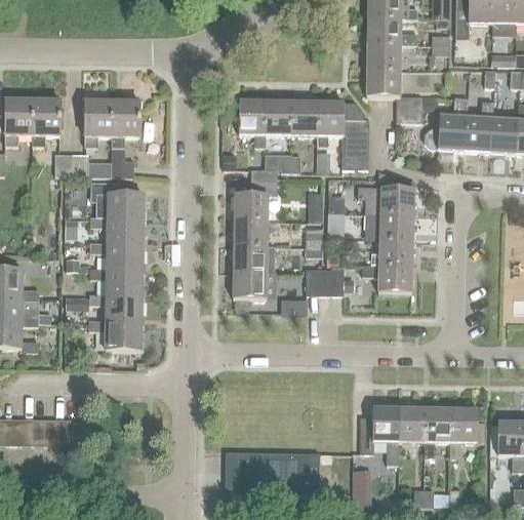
[(402,17),(417,18),(417,7),(408,7),(408,0),(367,0),(367,17),(402,17)]
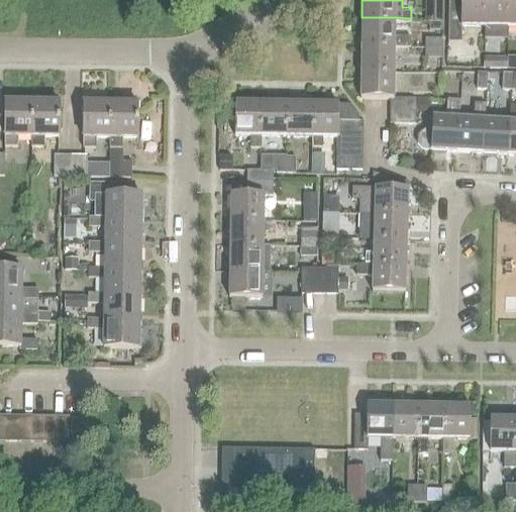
[(430,19),(443,20),(443,0),(425,0),(426,19),(430,19)]
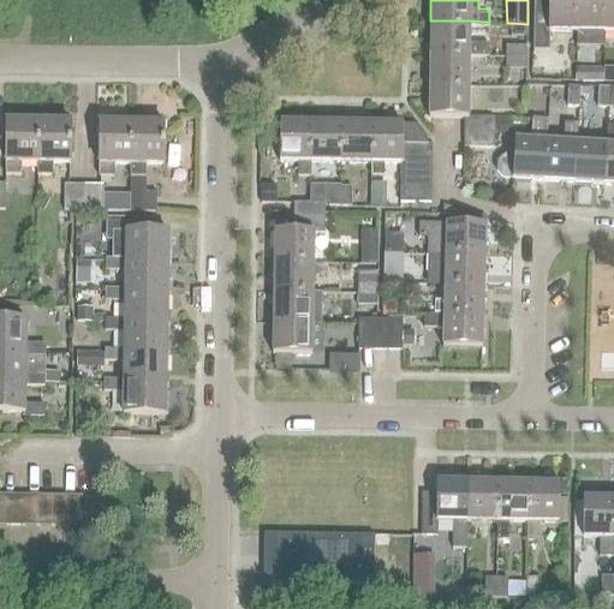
[(549,25),(576,25),(576,0),(535,0),(534,46),(549,46),(549,25)]
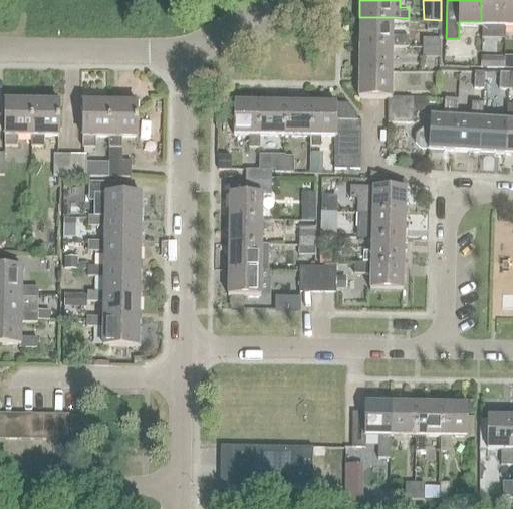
[(481,0),(481,21),(504,22),(504,0),(481,0)]
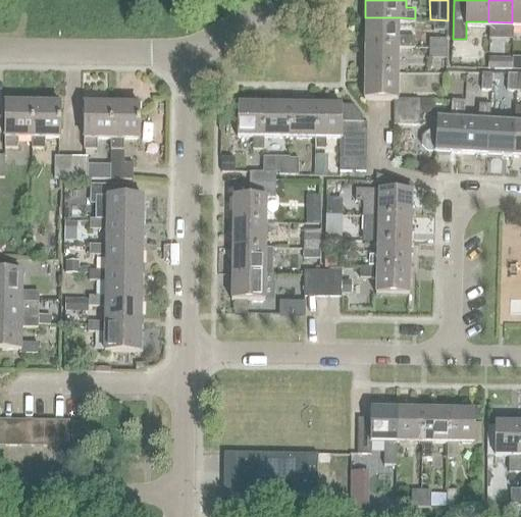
[(512,0),(512,22),(520,21),(520,0),(512,0)]
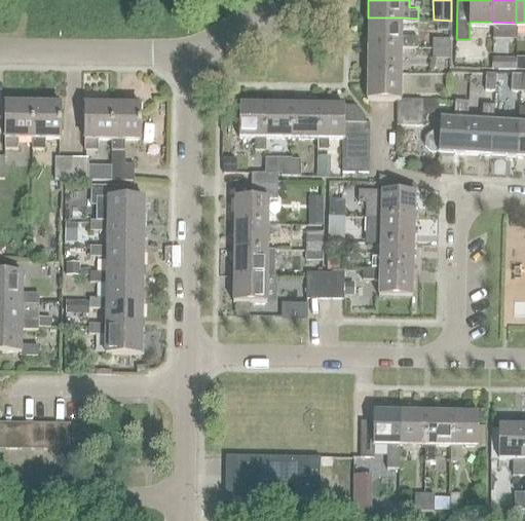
[(403,17),(368,17),(368,45),(403,45),(403,42),(418,42),(418,31),(403,31),(403,17)]
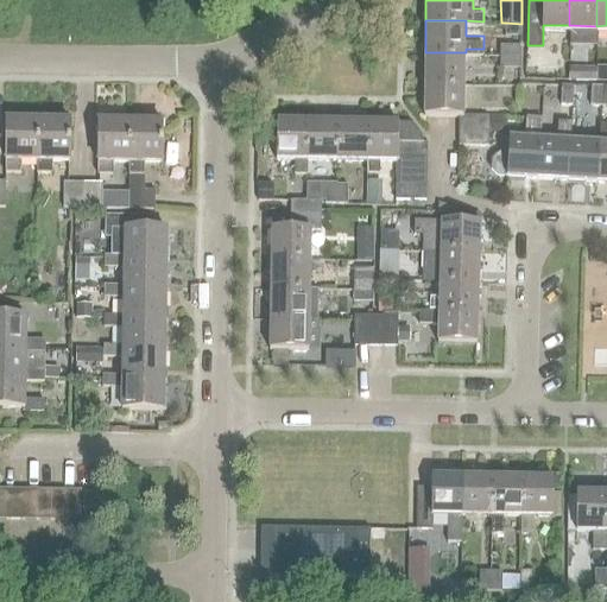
[(501,42),(501,52),(520,52),(522,42),(501,42)]
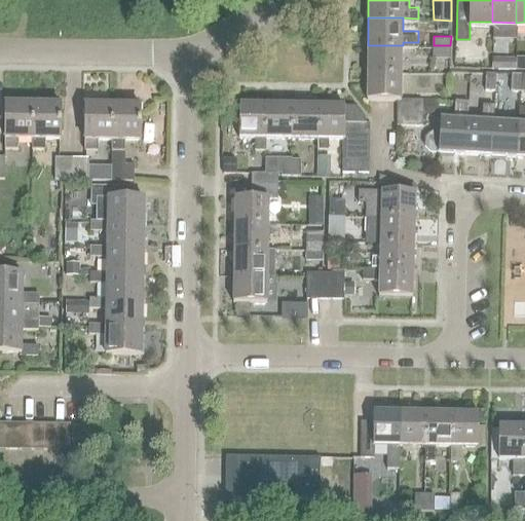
[(403,45),(368,45),(368,71),(403,70),(403,45)]
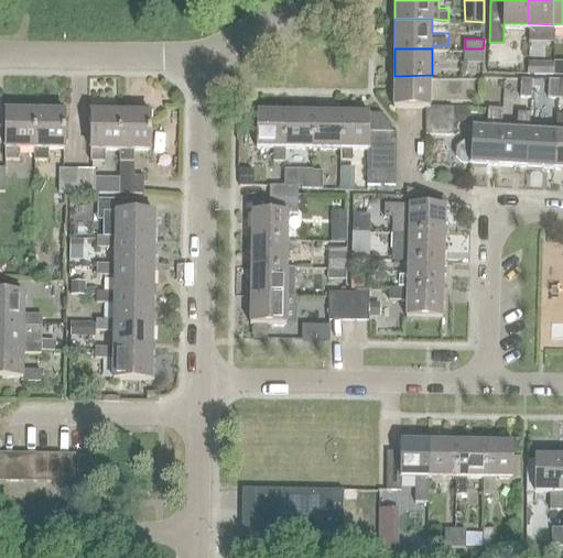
[(483,48),(465,48),(465,59),(483,61),(483,48)]
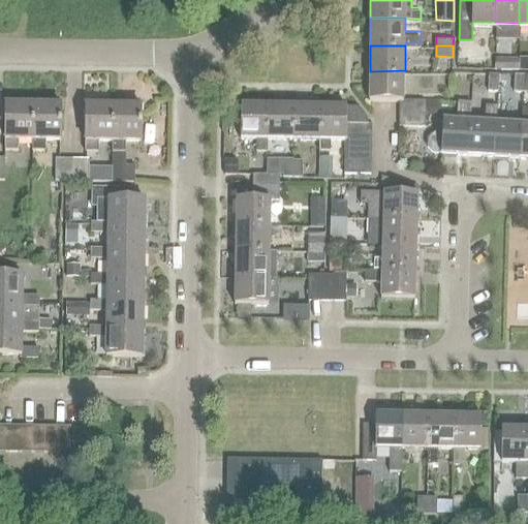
[(520,55),(496,55),(496,66),(520,67),(520,55)]
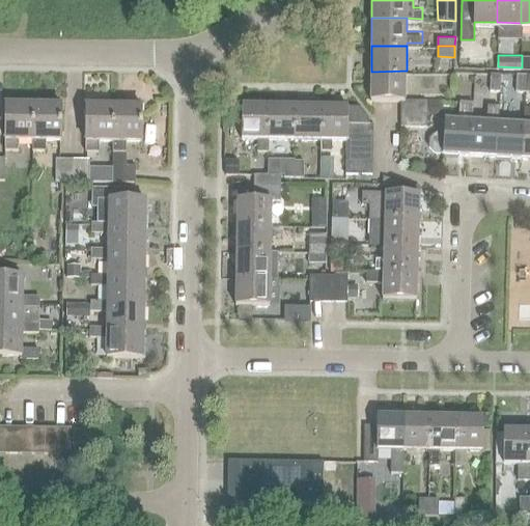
[(407,71),(371,72),(370,98),(373,98),(400,99),(400,111),(428,111),(428,97),(406,97),(407,71)]
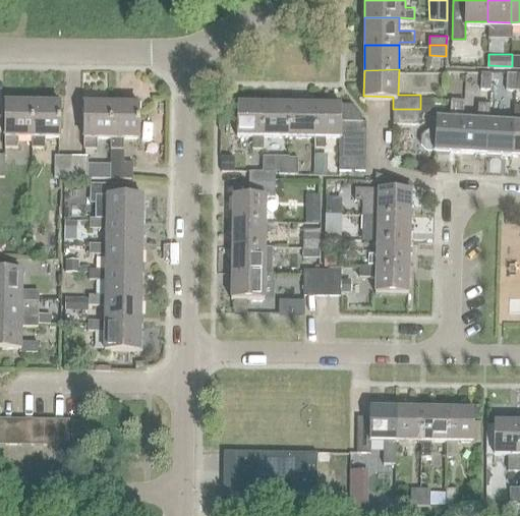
[(490,87),(492,70),(482,70),(481,87),(490,87)]
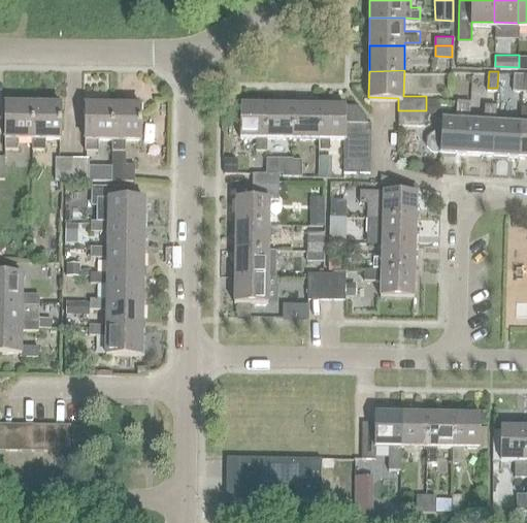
[(524,89),(524,71),(514,71),(514,89),(524,89)]
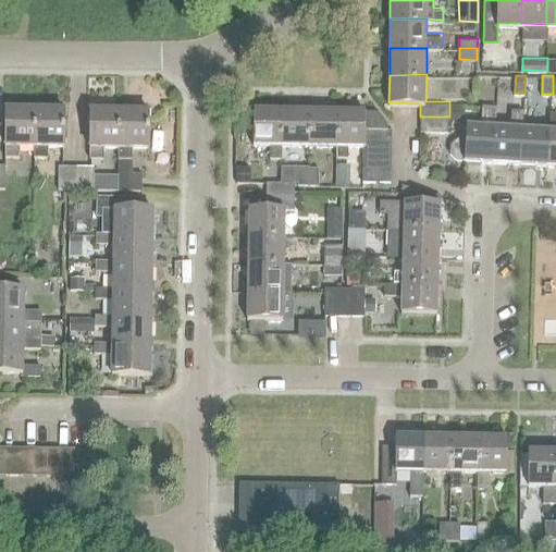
[(456,156),(465,157),(464,157),(491,159),(494,123),(495,123),(497,103),(483,102),(481,123),(467,122),(466,135),(458,135),(454,137),(451,140),(449,149),(453,152),(456,156)]
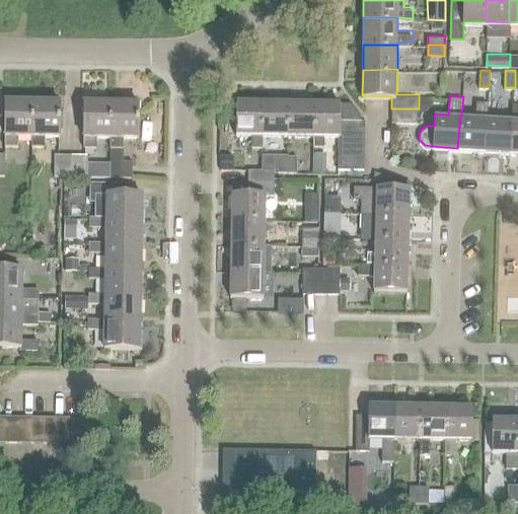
[(433,96),(420,96),(419,109),(432,109),(433,96)]
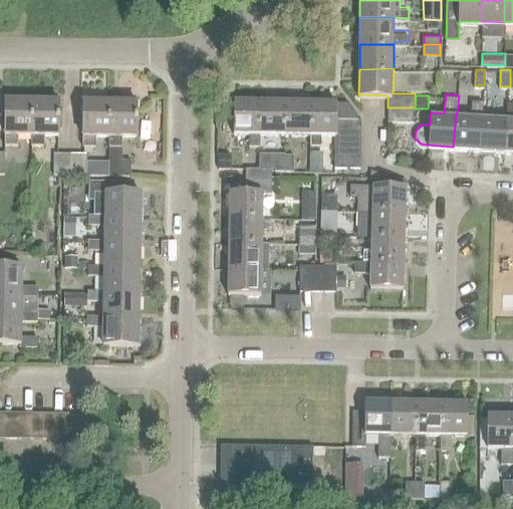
[(31,132),(31,97),(5,97),(5,142),(18,142),(18,132),(31,132)]
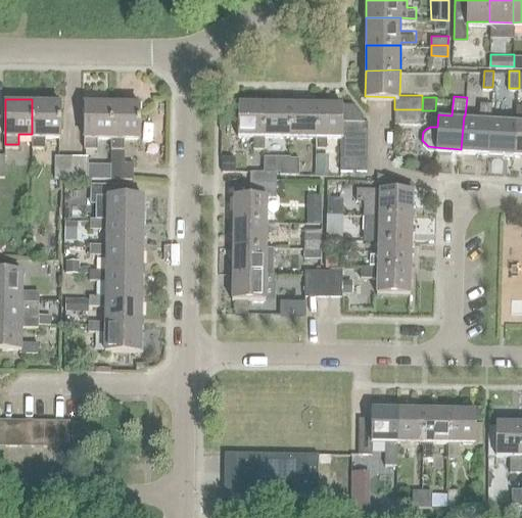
[(32,99),(32,134),(32,144),(45,144),(45,134),(59,134),(59,99),(32,99)]
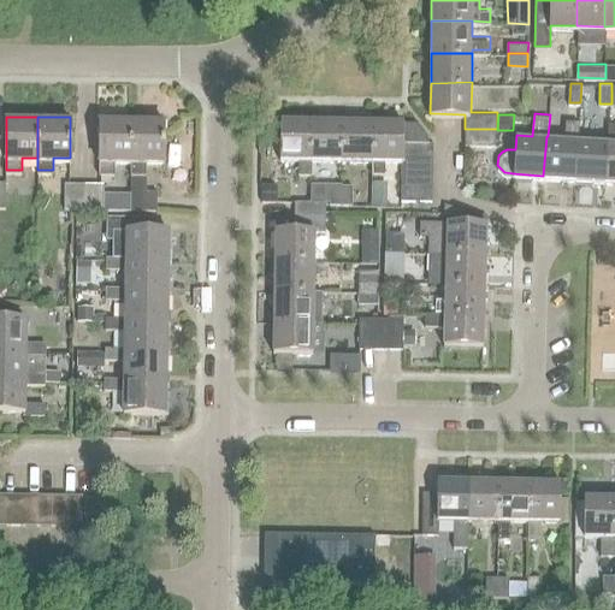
[(279,154),(299,155),(297,170),(311,170),(312,155),(312,117),(282,117),(279,154)]
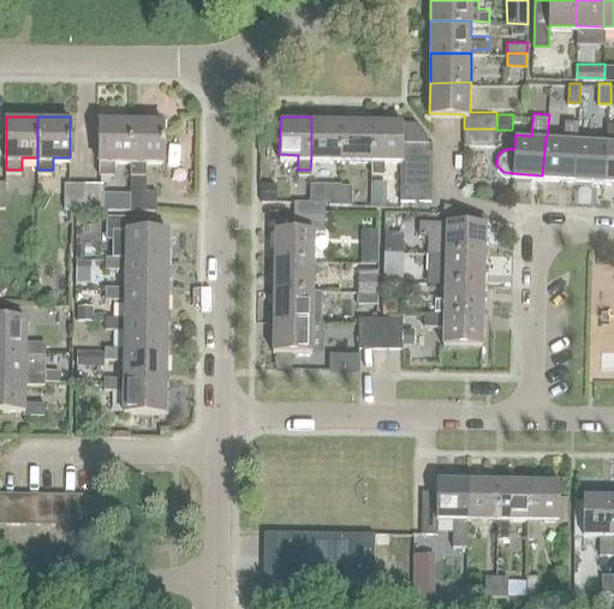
[(311,117),(311,155),(341,156),(341,118),(311,117)]
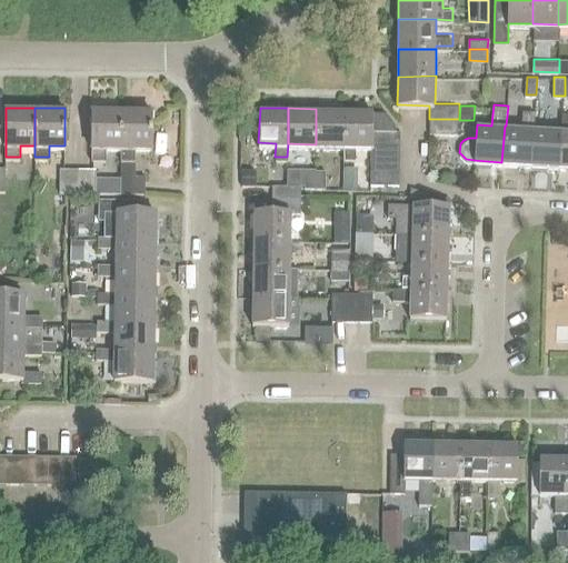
[(105,147),(122,147),(122,109),(91,109),(91,158),(105,158),(105,147)]
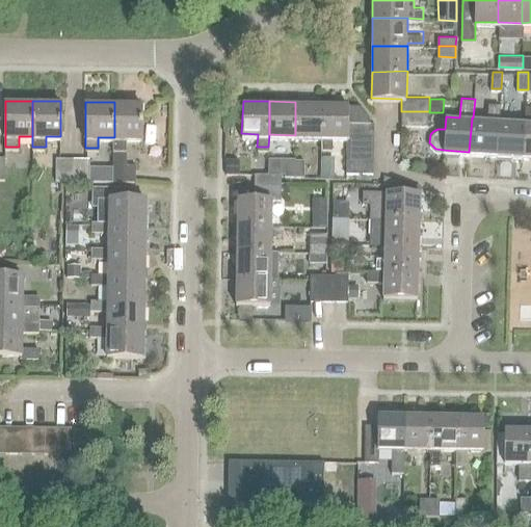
[(114,102),(114,137),(114,179),(136,179),(136,161),(127,161),(127,137),(142,137),(142,102),(114,102)]
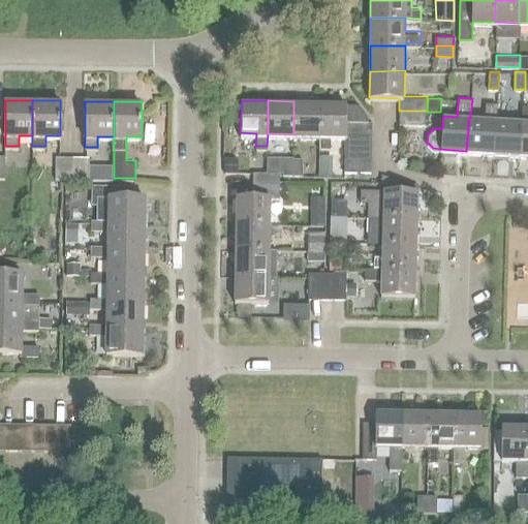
[(293,101),(293,134),(319,135),(320,101),(293,101)]
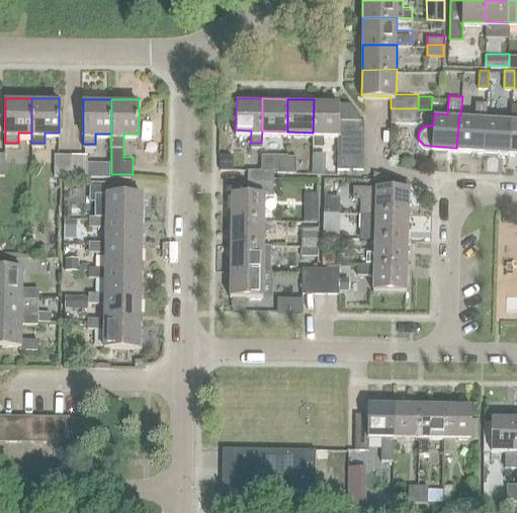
[(324,133),(338,134),(338,130),(338,116),(359,117),(359,112),(351,101),(339,100),(314,99),(313,133),(313,143),(324,144),(324,133)]
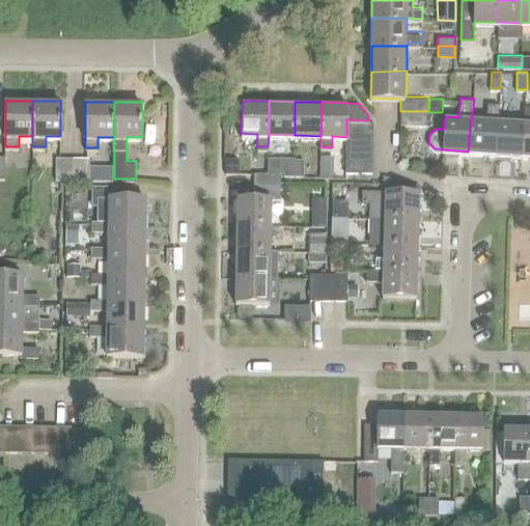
[(471,117),(468,151),(496,154),(498,119),(499,103),(486,102),(485,118),(472,117),(471,117)]
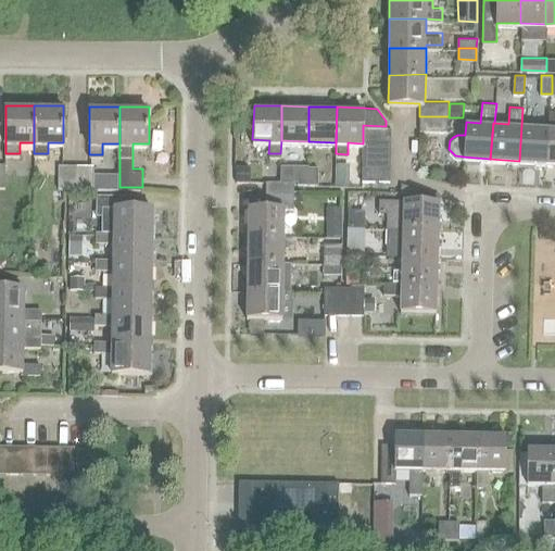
[(554,110),(549,110),(549,127),(545,162),(554,163),(554,110)]
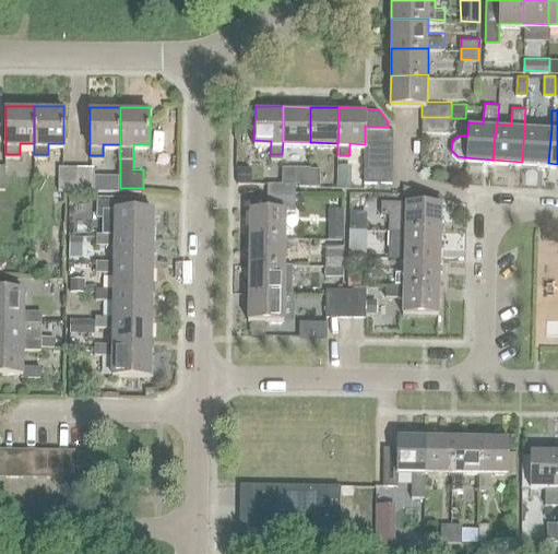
[(422,130),(424,130),(451,130),(451,117),(422,117),(422,130)]
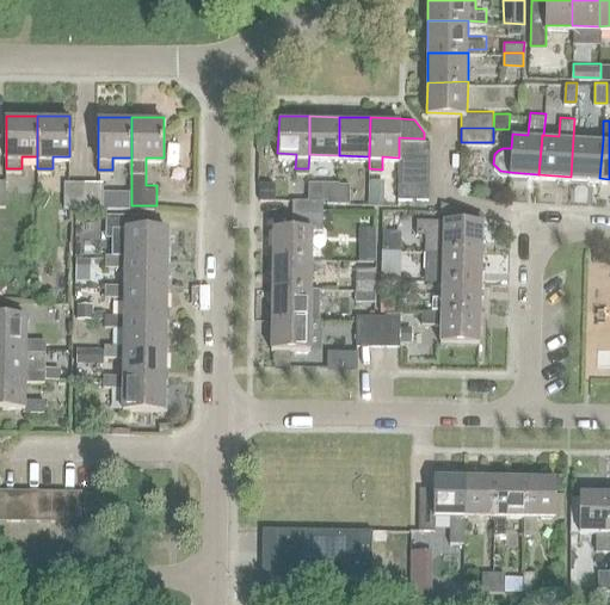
[(430,139),(424,139),(399,137),(399,153),(430,153),(430,139)]
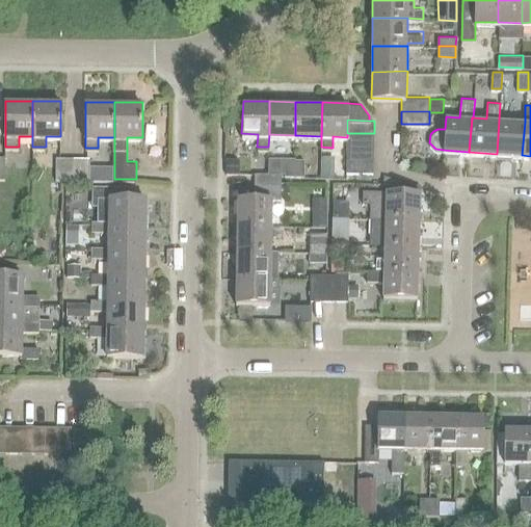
[(522,155),(525,122),(499,120),(497,154),(522,155)]
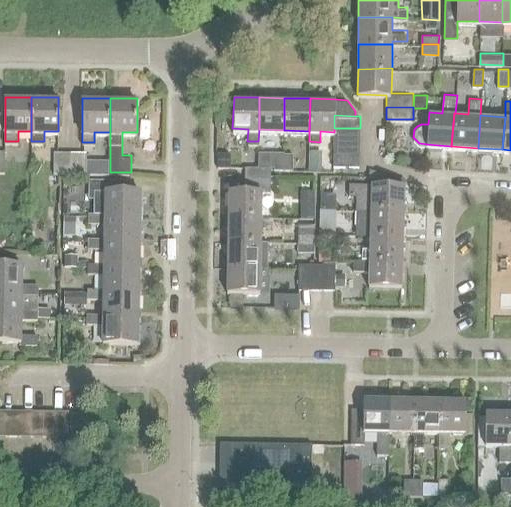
[(334,128),(334,132),(334,138),(360,139),(360,128),(334,128)]
